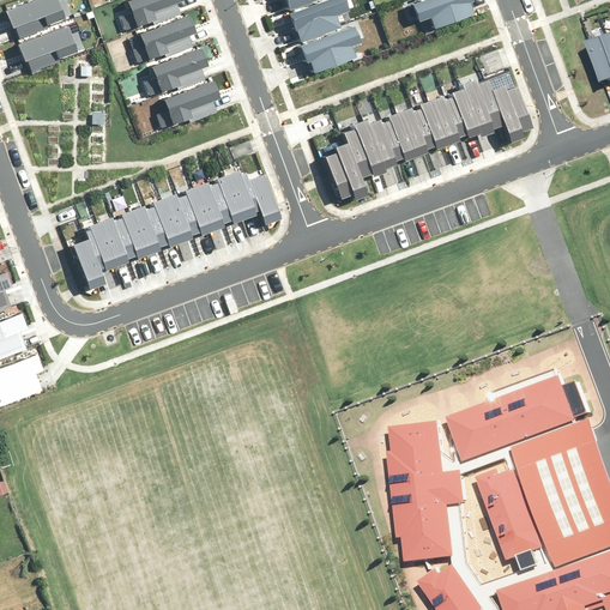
[(16,28),(19,38),(48,28),(47,25),(72,17),(66,0),(58,2),(56,0),(38,0),(6,12),(12,29),(16,28)]
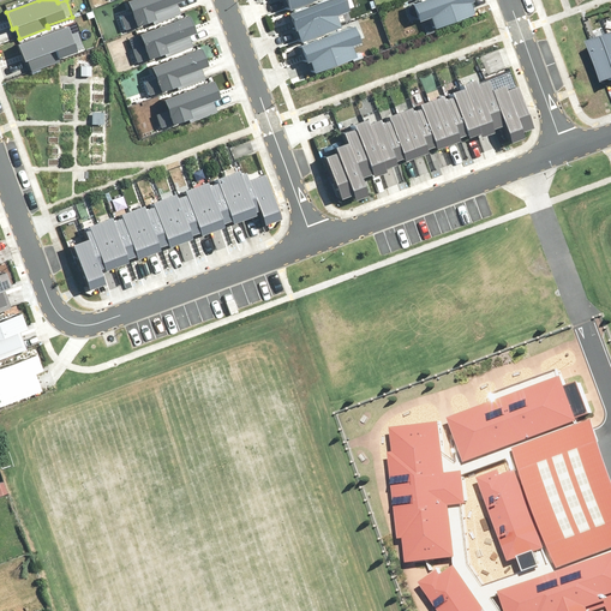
[(138,0),(130,4),(139,28),(155,22),(156,24),(185,15),(180,3),(185,1),(184,0),(138,0)]
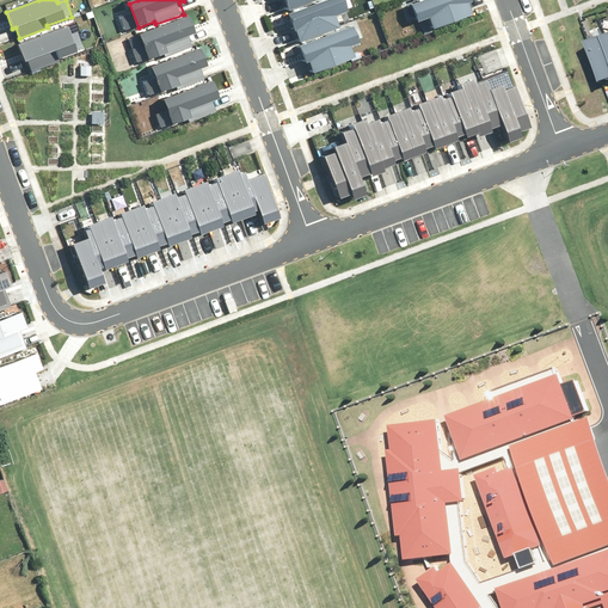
[(336,17),(347,12),(342,0),(327,0),(287,14),(293,31),(295,30),(300,41),(339,26),(336,17)]
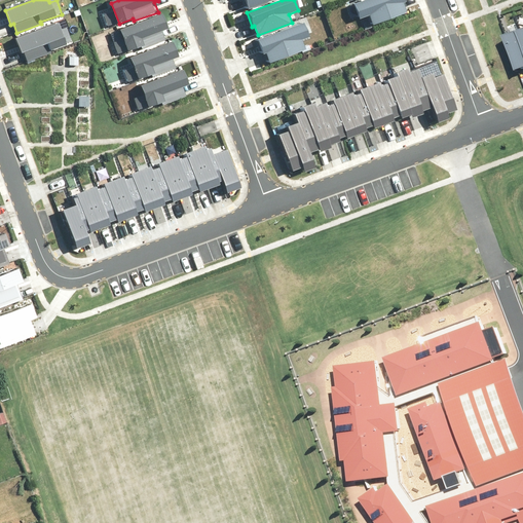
[(363,0),(355,3),(359,17),(369,14),(372,24),(406,12),(403,3),(406,2),(404,0),(363,0)]
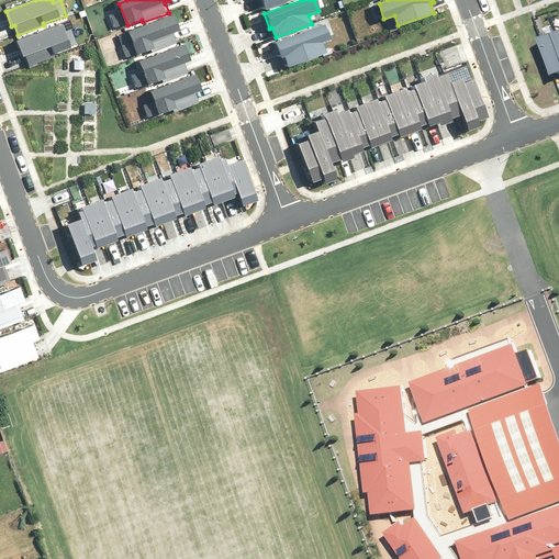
[(130,32),(138,55),(153,49),(154,52),(180,43),(176,32),(180,31),(175,17),(130,32)]
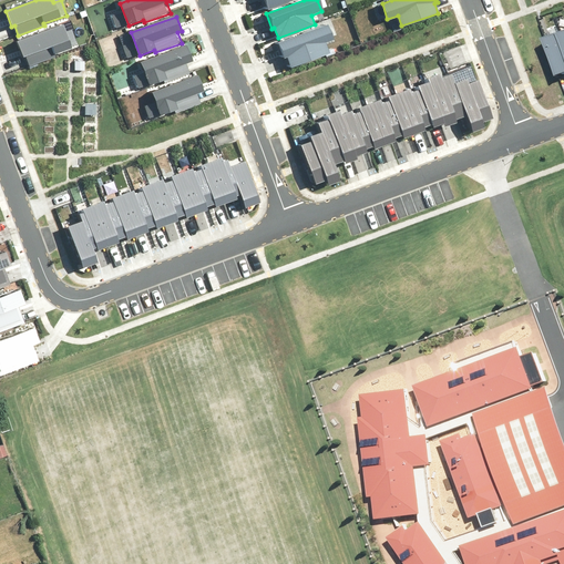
[(27,55),(30,65),(57,57),(55,54),(79,47),(73,31),(65,33),(63,26),(18,42),(23,57),(27,55)]
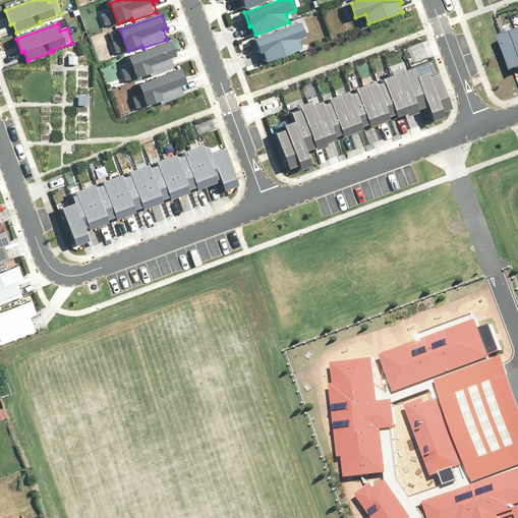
[(295,42),(305,38),(300,23),(254,40),(259,54),(262,53),(265,62),(298,50),(295,42)]
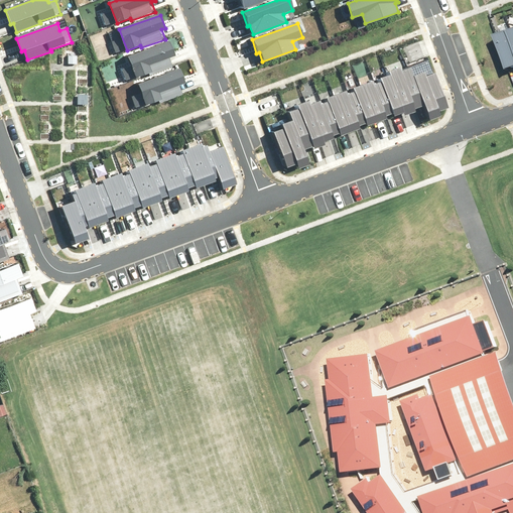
[(512,46),(507,32),(494,36),(507,73),(512,70),(512,46)]
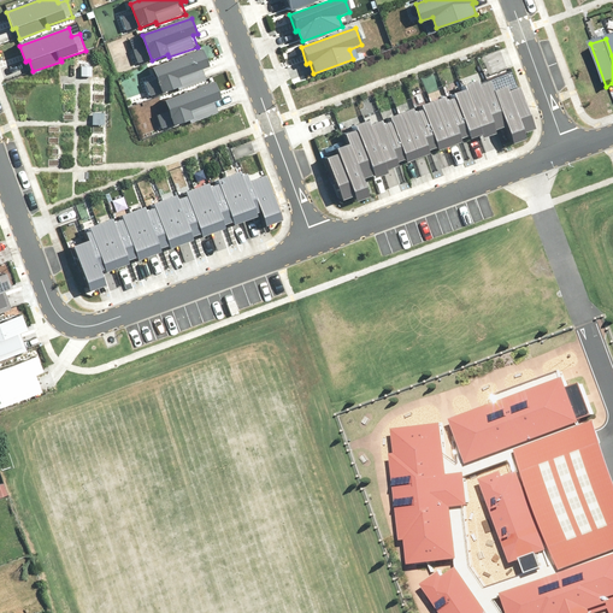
[(154,69),(163,93),(178,87),(180,89),(208,80),(205,68),(208,66),(204,51),(154,69)]
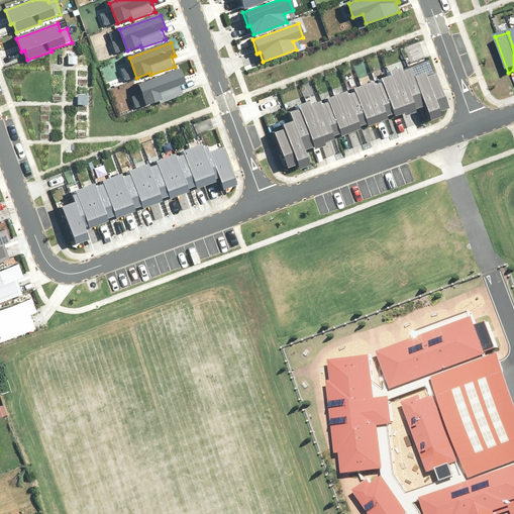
[(426,105),(415,75),(412,67),(404,70),(403,67),(391,71),(392,74),(405,112),(407,115),(417,112),(416,109),(426,105)]
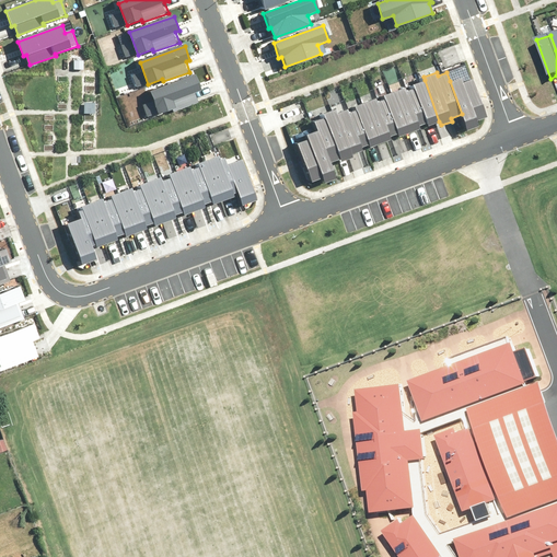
[(150,92),(158,114),(172,108),(173,112),(199,102),(196,92),(200,90),(195,76),(150,92)]
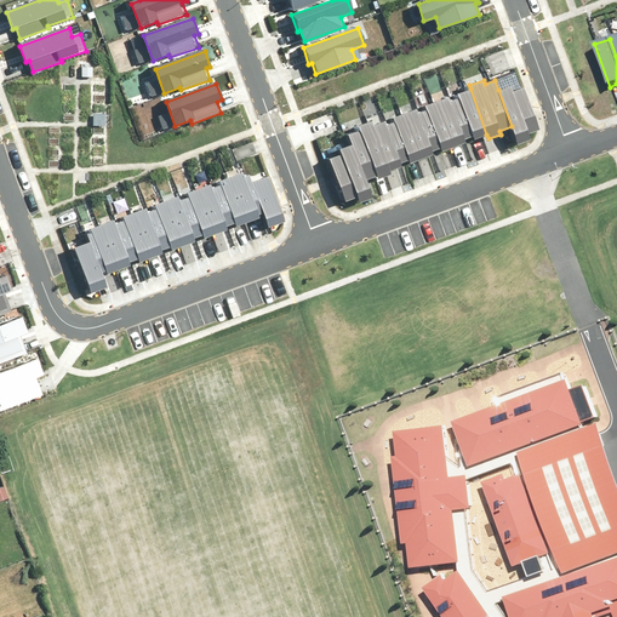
[(529,133),(541,130),(526,89),(515,92),(512,85),(498,90),(512,126),(519,144),(531,140),(529,133)]
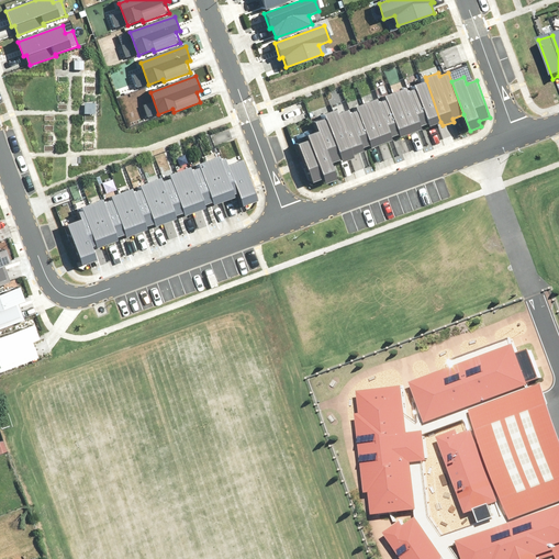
[(431,125),(440,122),(426,80),(414,85),(415,87),(412,88),(425,122),(429,121),(431,125)]
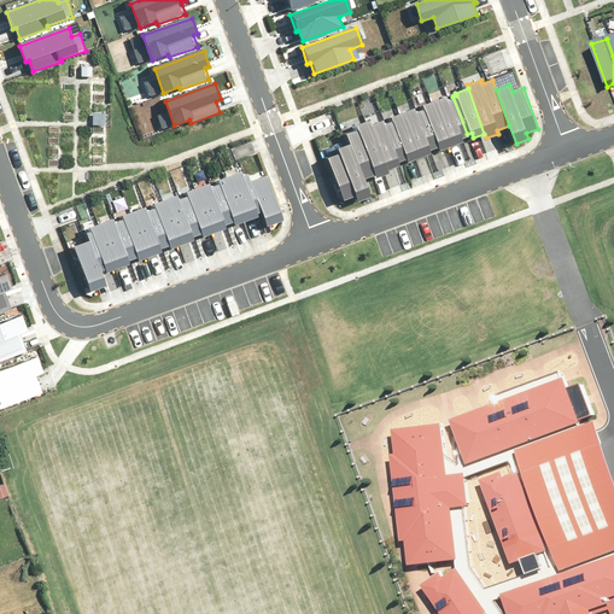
[(463,136),(467,134),(452,97),(448,99),(446,97),(436,100),(452,146),(465,141),(463,136)]
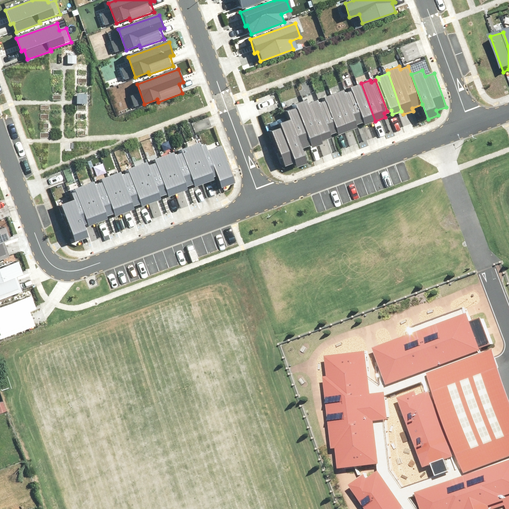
[(348,90),(360,122),(363,120),(365,124),(375,121),(361,83),(351,87),(352,89),(348,90)]
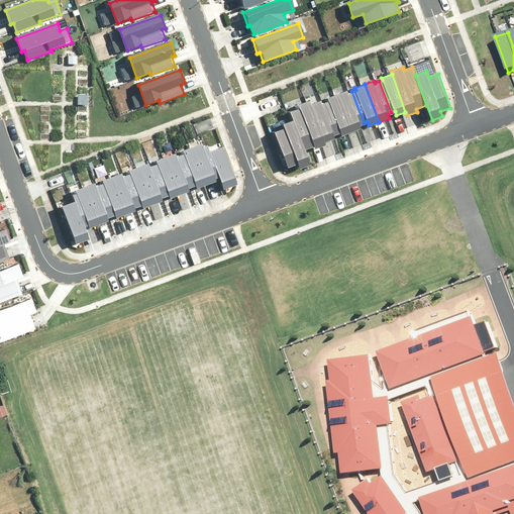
[(360,124),(364,123),(351,91),(347,93),(346,91),(336,94),(350,132),(361,128),(360,124)]
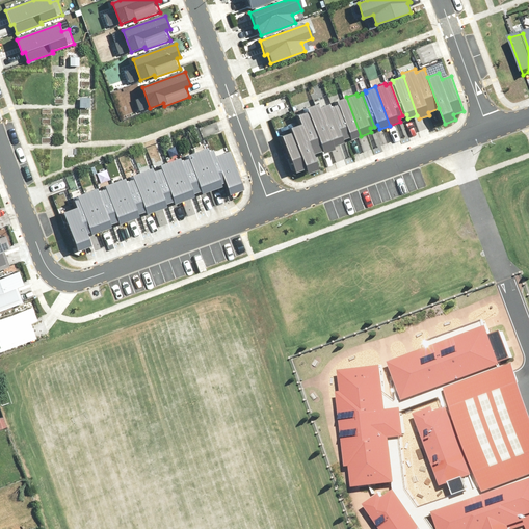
[(333,105),(345,137),(349,135),(350,139),(361,136),(346,97),(336,101),(337,103),(333,105)]
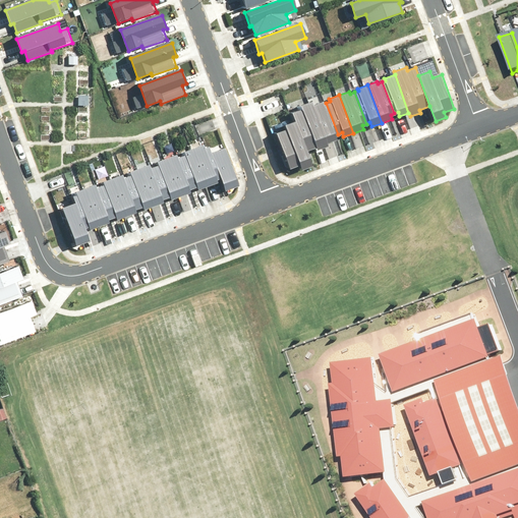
[(82,98),(81,108),(92,109),(92,99),(82,98)]
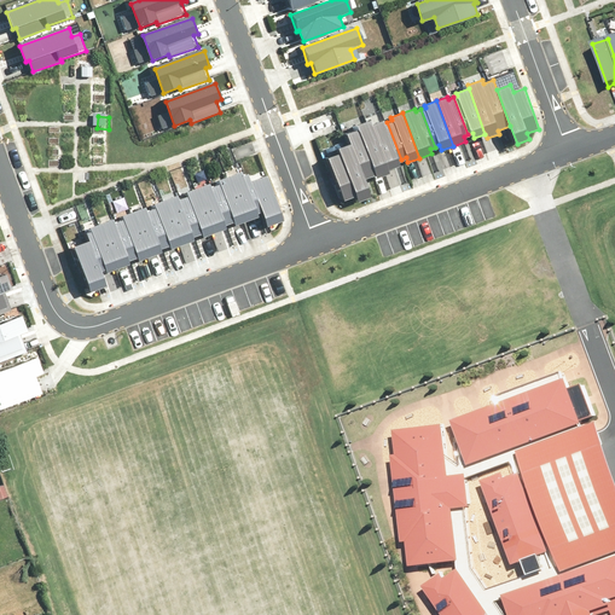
[(370,125),(387,170),(398,166),(396,161),(401,160),(387,122),(384,123),(383,120),(370,125)]
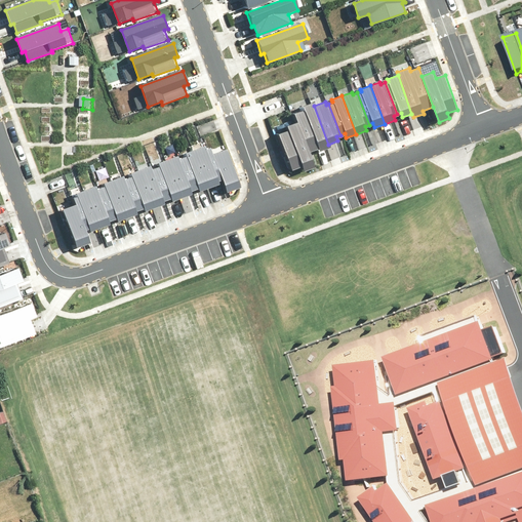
[(293,113),(296,121),(308,152),(318,149),(319,152),(329,148),(328,145),(314,106),(313,103),(300,107),(302,111),(293,113)]
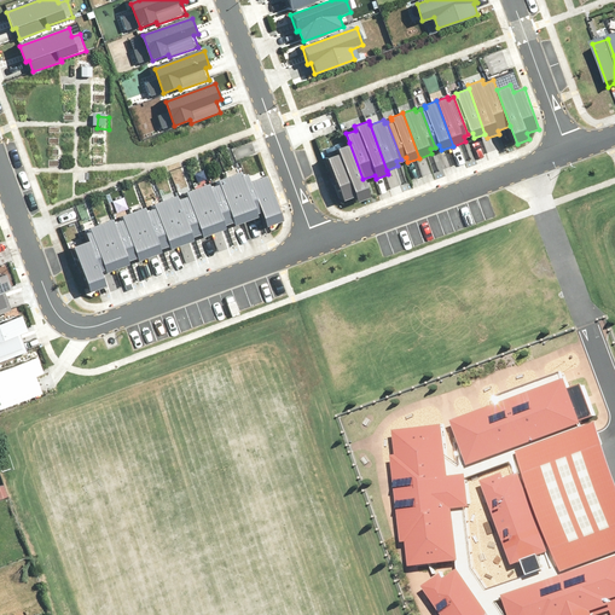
[(328,160),(342,201),(354,196),(355,202),(369,197),(363,179),(349,143),(336,148),(338,156),(328,160)]
